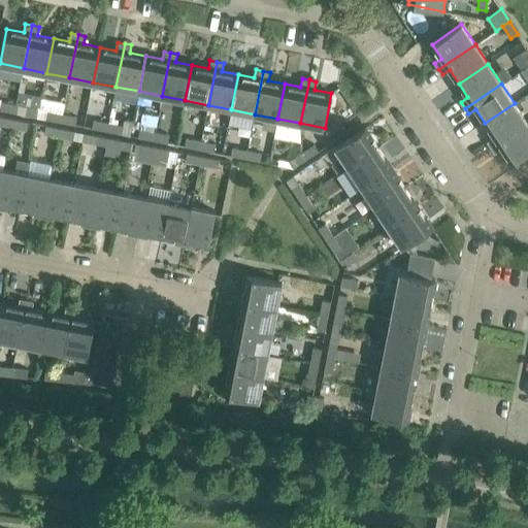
[(0,109),(14,112),(17,104),(1,101),(0,109)]
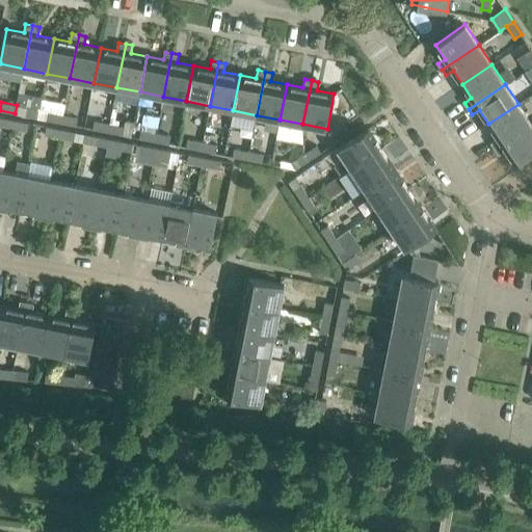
[(531,124),(519,104),(488,124),(498,137),(490,142),(495,149),(531,124)]
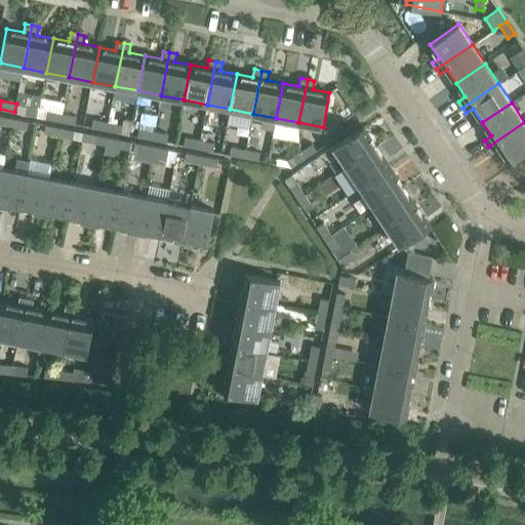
[(38,117),(39,109),(16,104),(14,112),(38,117)]
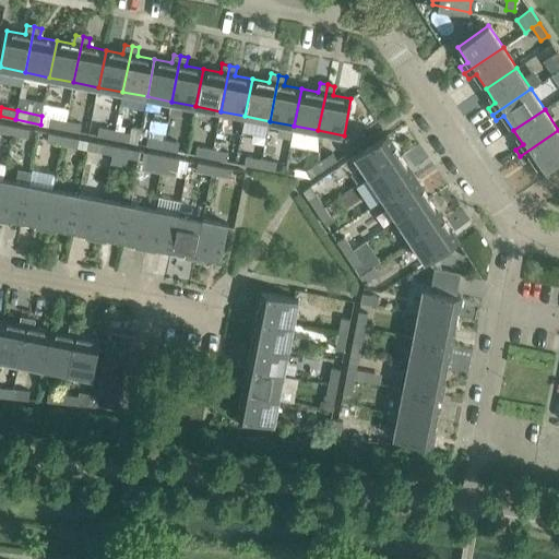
[(64,129),(67,120),(42,116),(40,125),(64,129)]
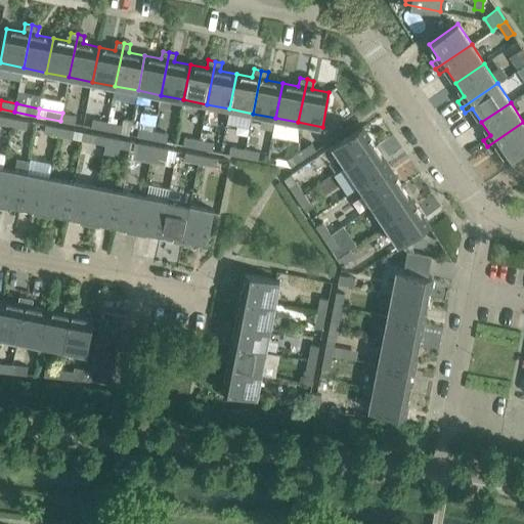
[(75,124),(77,116),(62,113),(60,121),(75,124)]
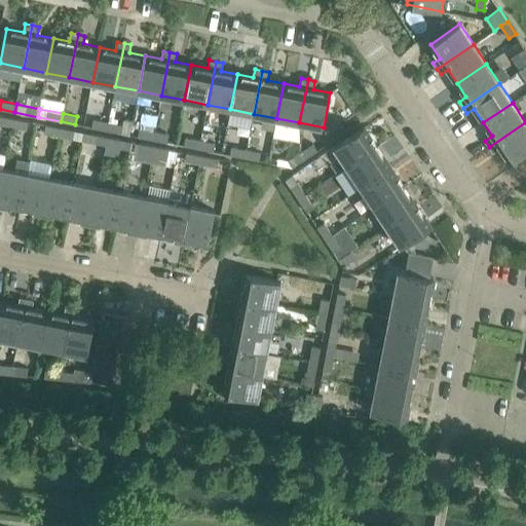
[(13,118),(0,115),(0,123),(12,126),(13,118)]
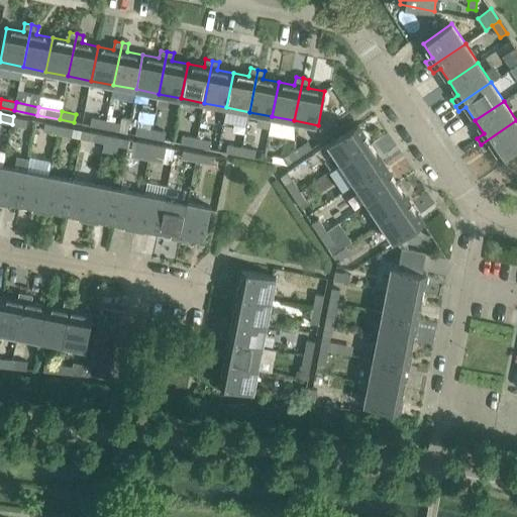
[(26,127),(28,119),(13,116),(12,124),(26,127)]
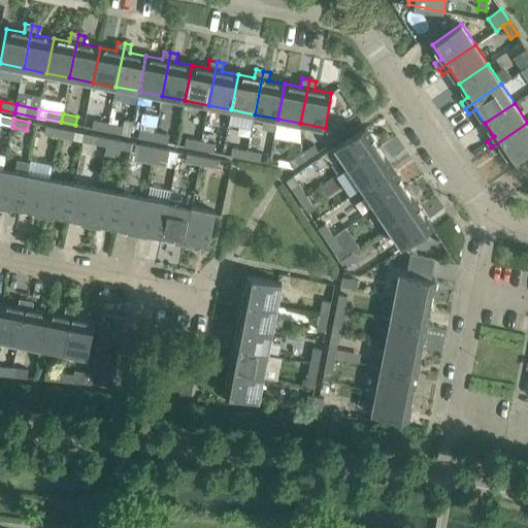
[(107,131),(108,123),(94,120),(93,128),(107,131)]
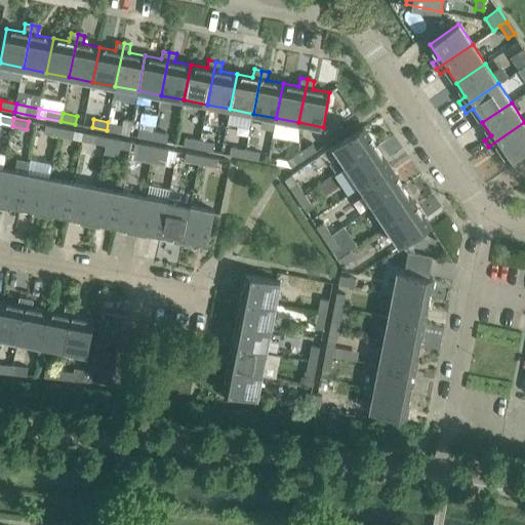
[(121,133),(123,125),(108,122),(107,130),(121,133)]
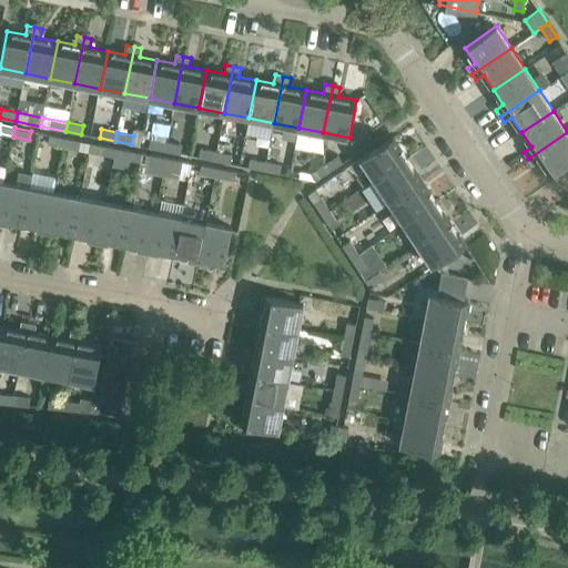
[(567,162),(567,132),(528,159),(533,164),(540,160),(550,174),(567,162)]
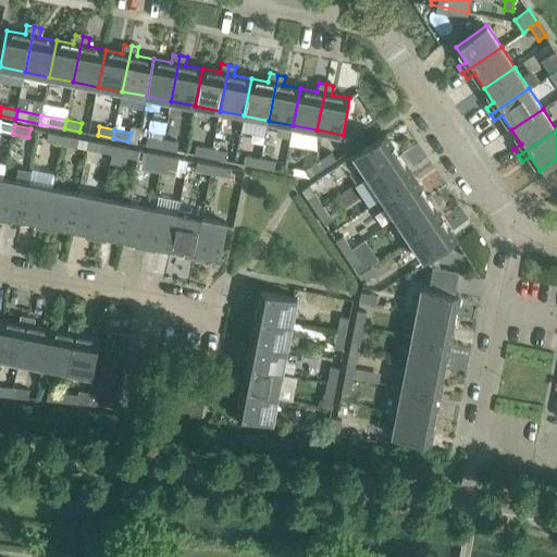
[(62,144),(64,135),(49,132),(47,140),(62,144)]
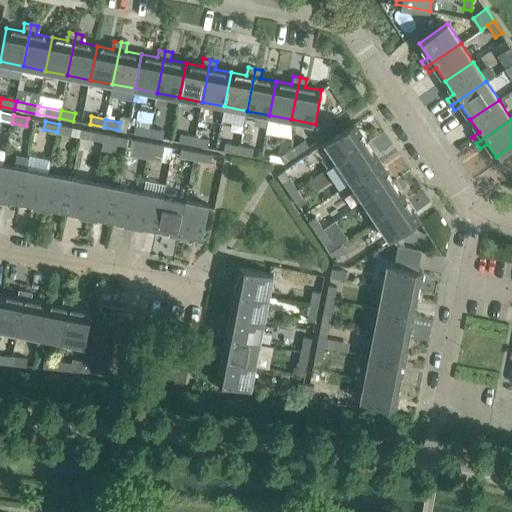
[(367,143),(354,123),(325,142),(339,163),(367,143)]
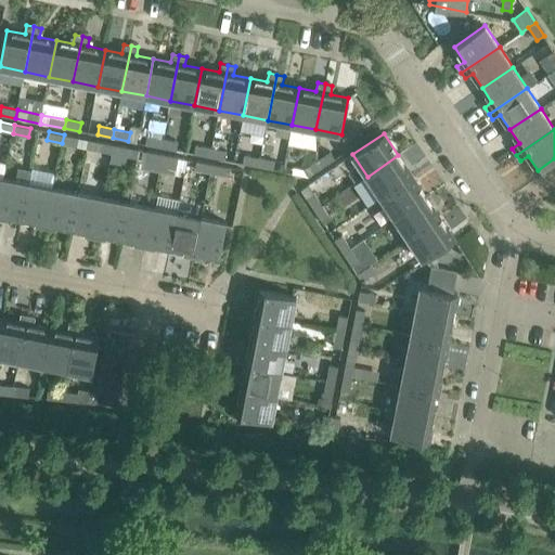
[(79,138),(64,134),(62,143),(78,146),(79,138)]
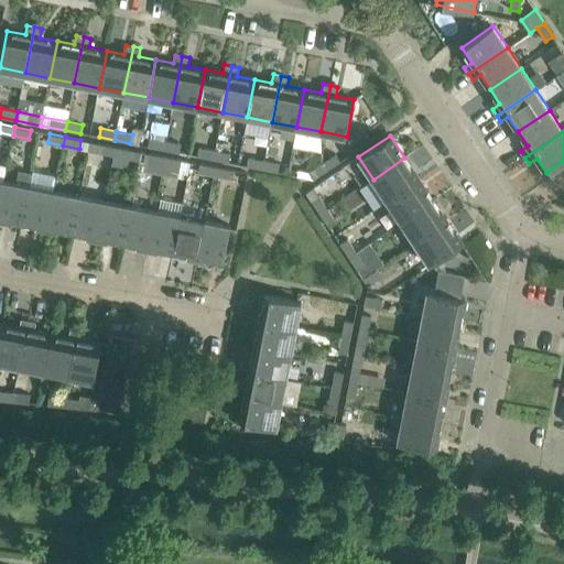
[(164,150),(165,141),(150,138),(148,147),(164,150)]
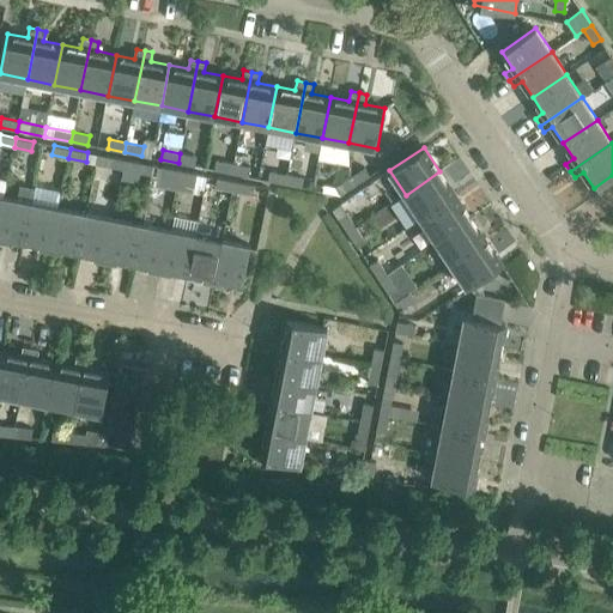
[(195,167),(198,157),(180,153),(178,163),(195,167)]
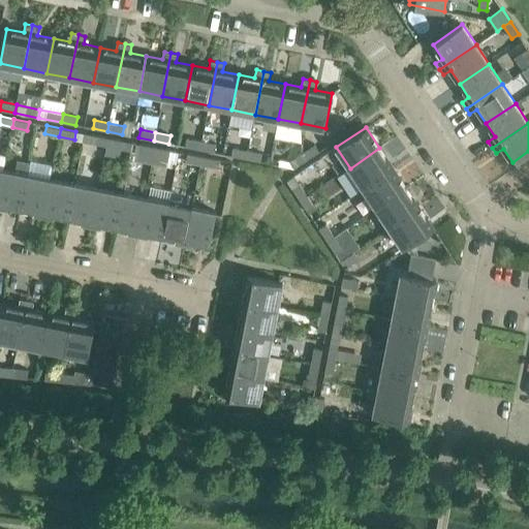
[(106,146),(109,137),(93,134),(92,143),(106,146)]
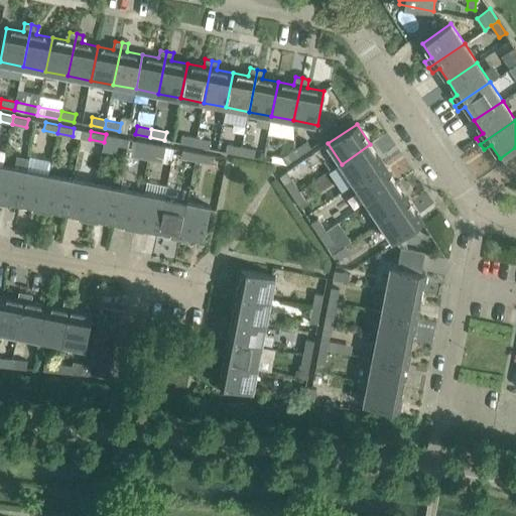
[(117,153),(120,137),(106,134),(104,142),(102,151),(117,153)]
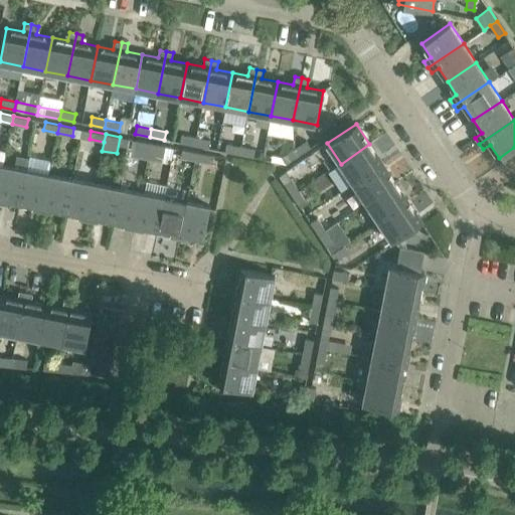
[(195,146),(196,138),(182,135),(180,143),(195,146)]
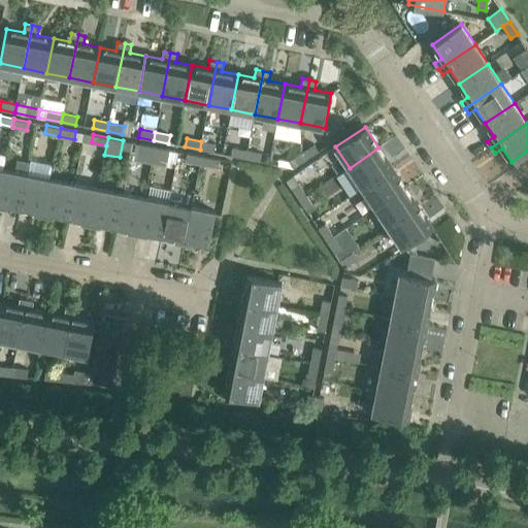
[(215,152),(216,143),(201,141),(200,150),(215,152)]
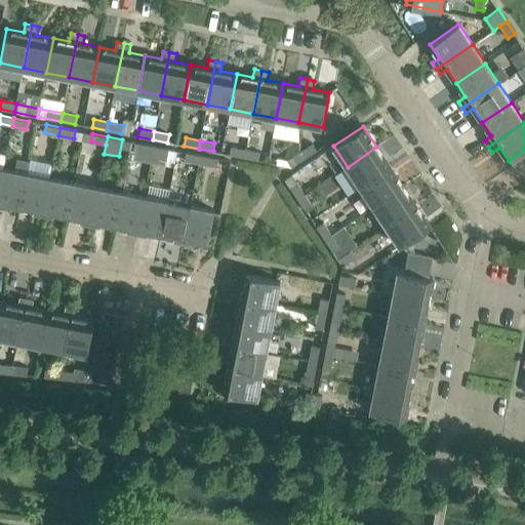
[(151,162),(154,146),(139,143),(136,159),(151,162)]
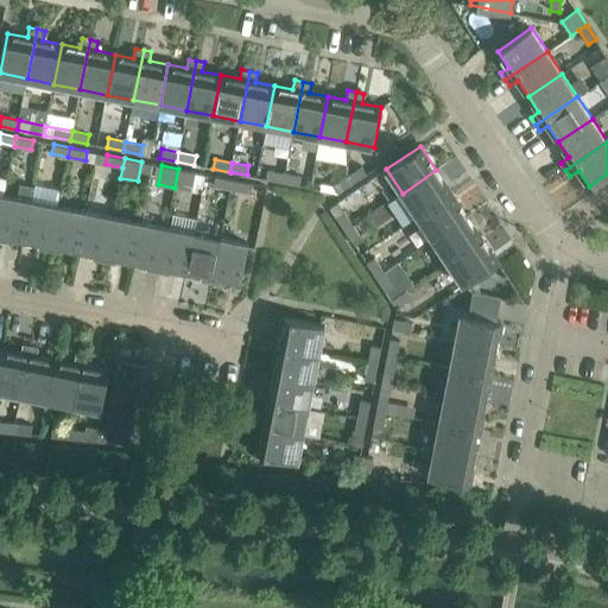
[(361,165),(347,175),(353,183),(367,173),(361,165)]
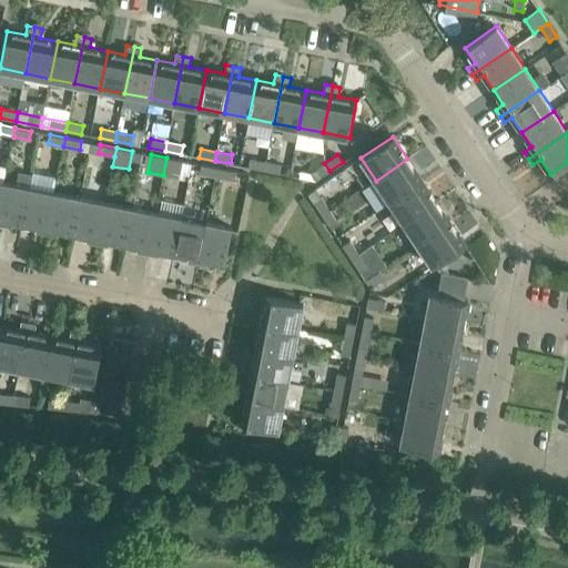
[(183,161),(166,158),(163,175),(180,179),(183,161)]
